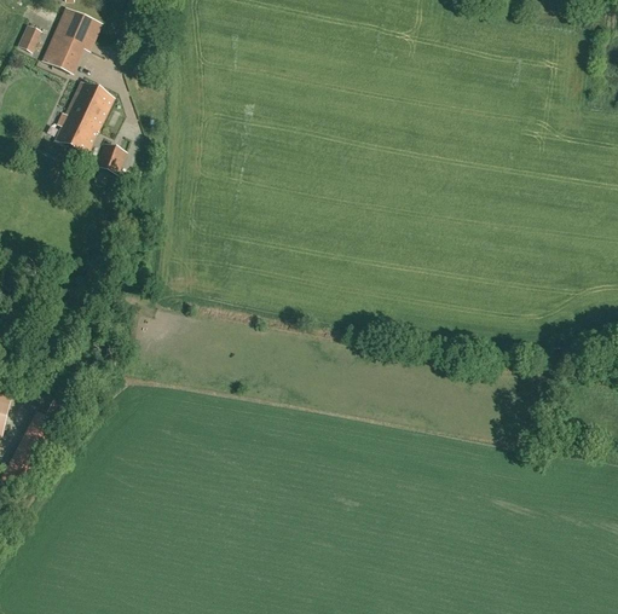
[(68,5),(42,58),(75,71),(86,47),(92,50),(104,21),(68,5)]
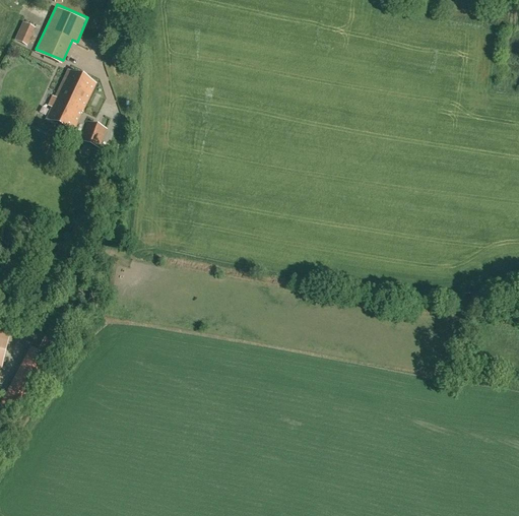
[(28,43),(38,24),(23,18),(15,37),(28,43)]
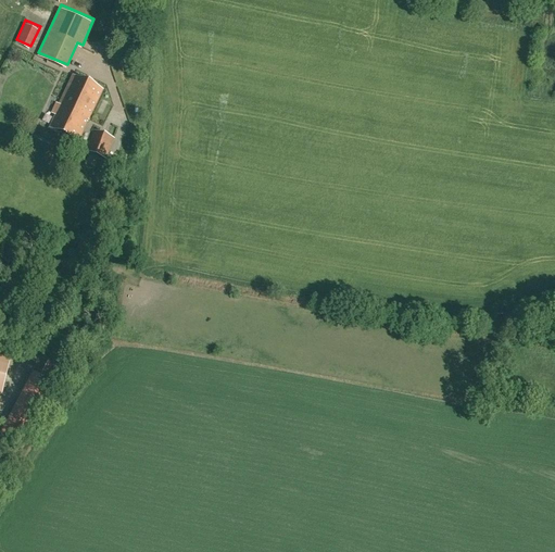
[(50,123),(50,124),(55,126),(78,138),(103,85),(74,71),(60,100),(58,104),(60,105),(57,112),(50,123)]
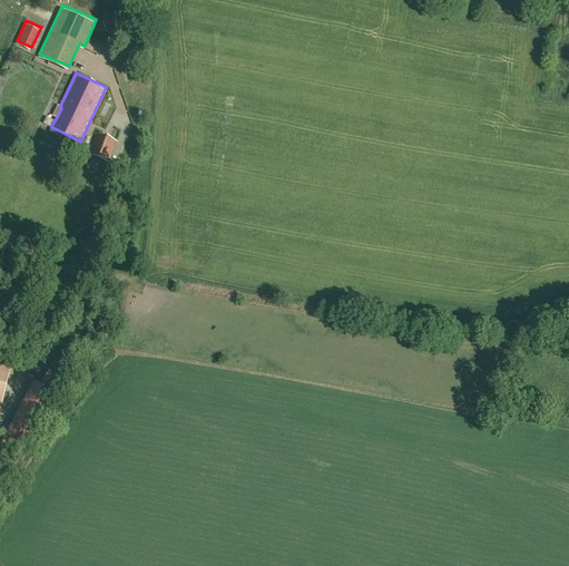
[(97,128),(88,150),(110,159),(119,137),(97,128)]
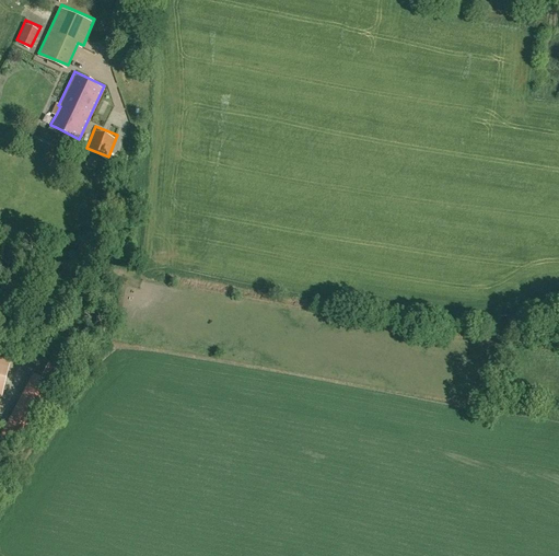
[(0,392),(3,393),(11,358),(0,355),(0,392)]
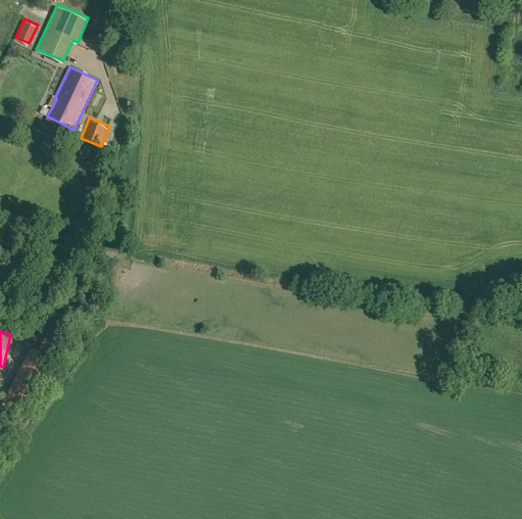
[(1,405),(20,415),(50,356),(32,346),(1,405)]
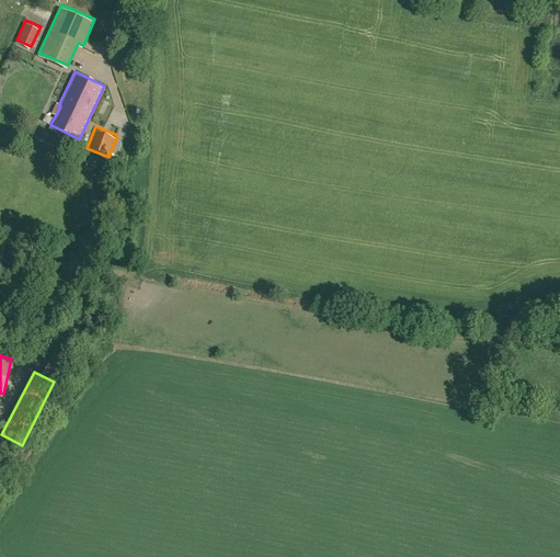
All buildings are outlined.
